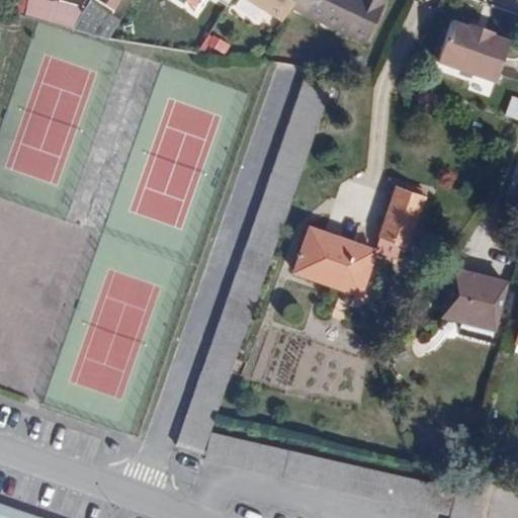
[(55,0),(52,10),(49,22),(72,28),(85,7),(57,0),(55,0)]
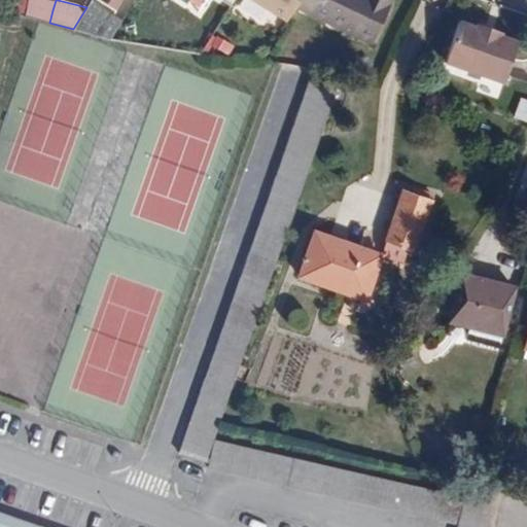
[(301,0),(250,0),(288,23),(297,7),(301,0)]
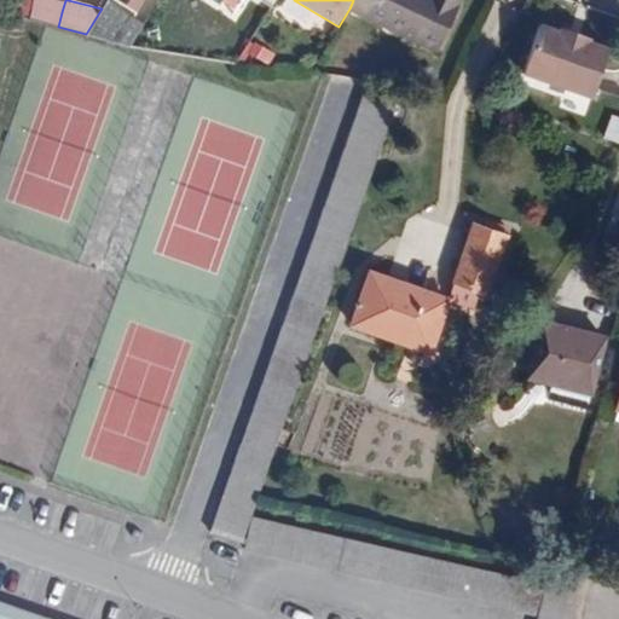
[(353,0),(350,9),(435,50),(460,0),(353,0)]
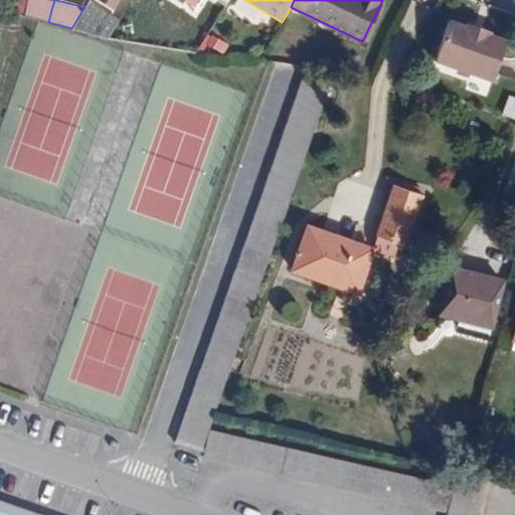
[(18,2),(12,11),(48,22),(51,10),(18,2)]
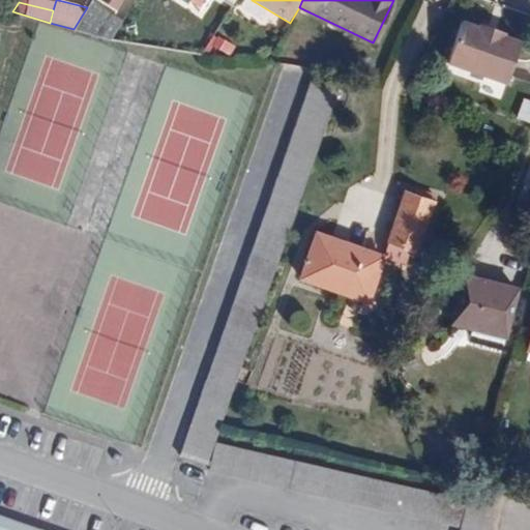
[(74,29),(112,39),(122,22),(91,2),(87,7),(74,29)]
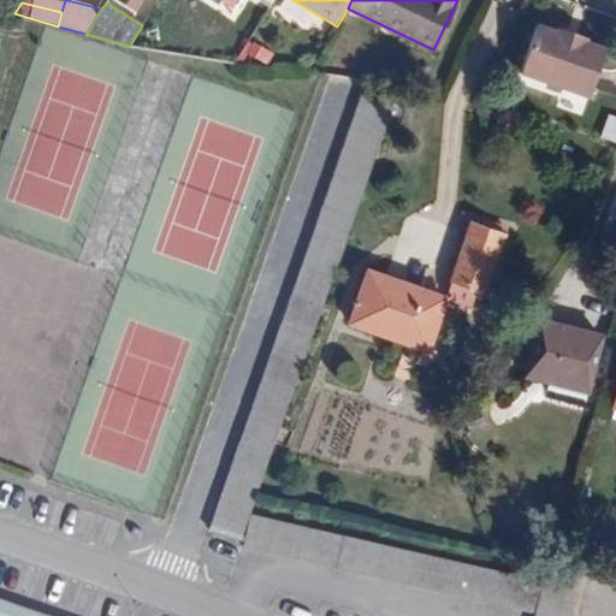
[(539,23),(525,69),(593,94),(609,46),(588,39),(590,35),(561,25),(561,29),(539,23)]
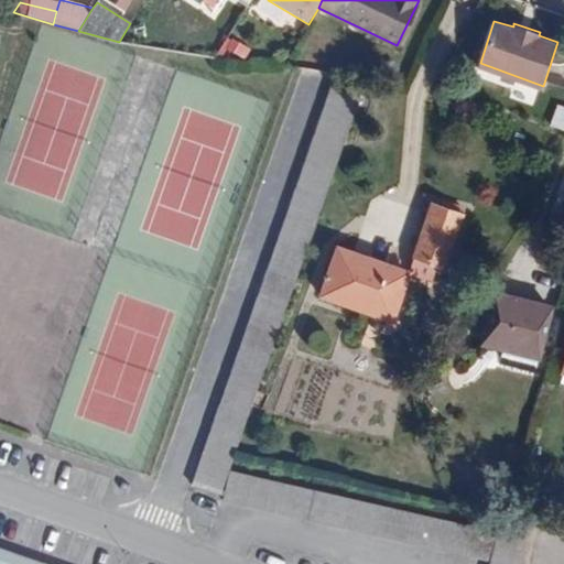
[(563,106),(560,105),(553,126),(563,129),(563,106)]
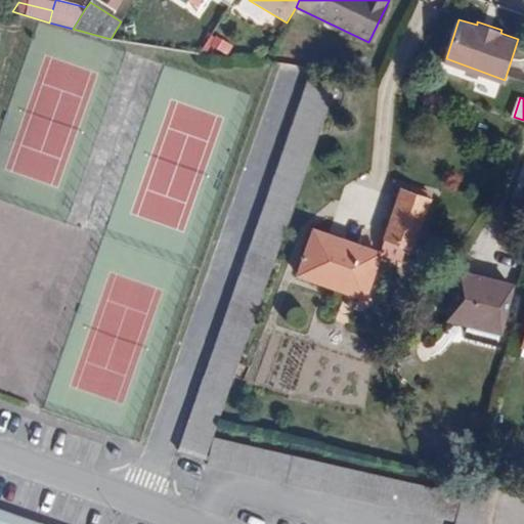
[(383,239),(405,247),(410,250),(427,201),(399,191),(383,239)]
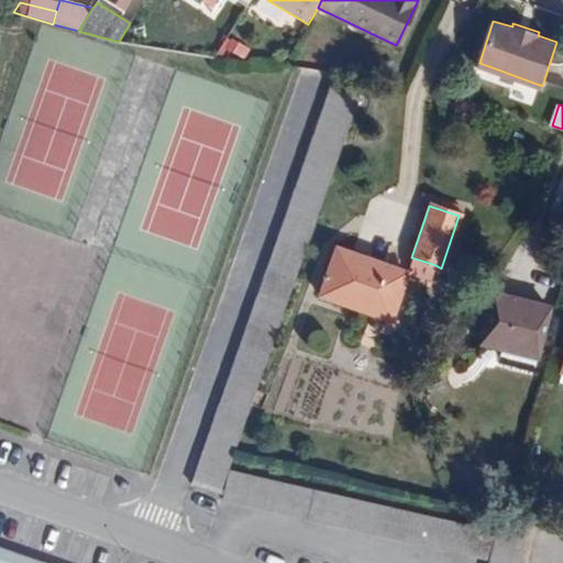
[(388,320),(405,276),(406,272),(335,247),(318,295),(388,320)]
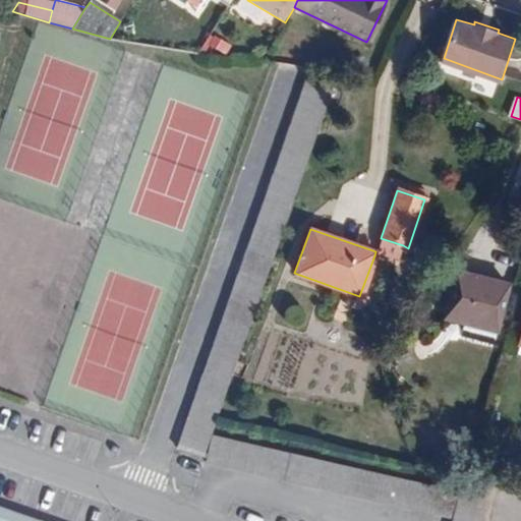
[(375,251),(374,255),(397,263),(403,245),(381,238),(375,251)]
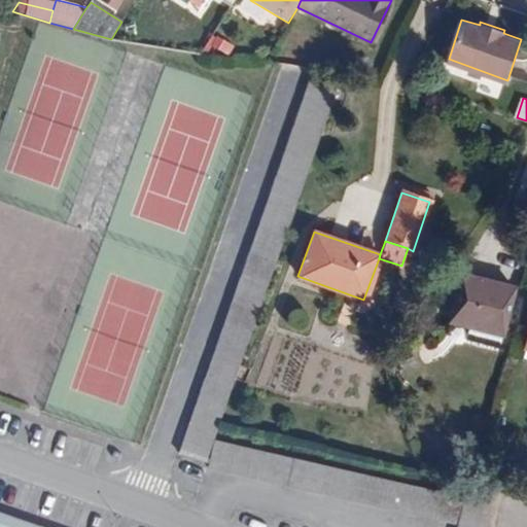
[(449,323),(500,336),(513,287),(460,275),(449,323)]
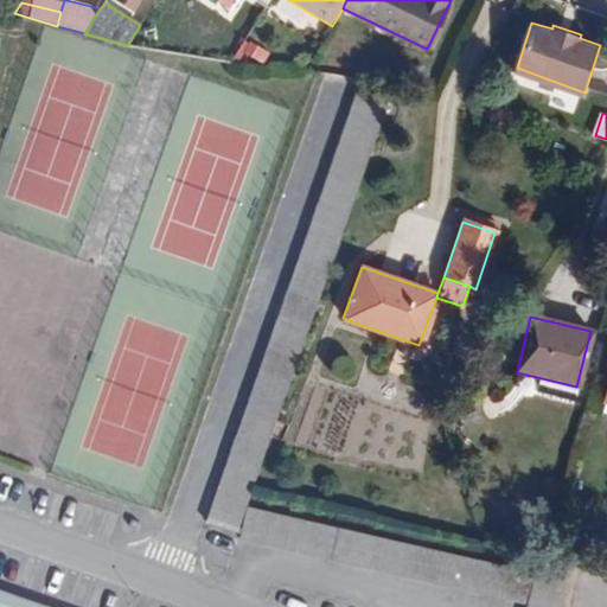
[(525,606),(558,606),(566,580),(247,506),(240,538),(526,605),(525,606)]
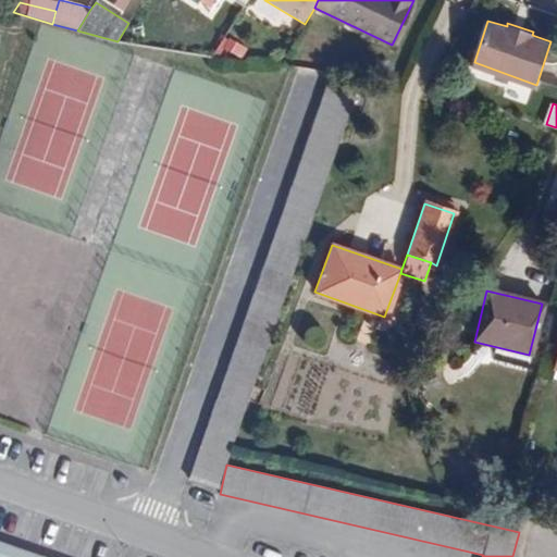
[(0,556),(40,556),(0,543),(0,556)]
